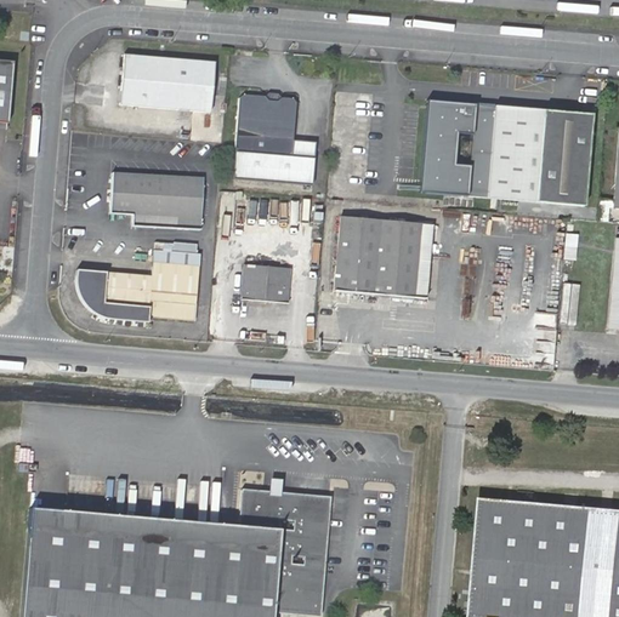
[(0,118),(6,119),(12,60),(12,57),(0,56),(0,118)]
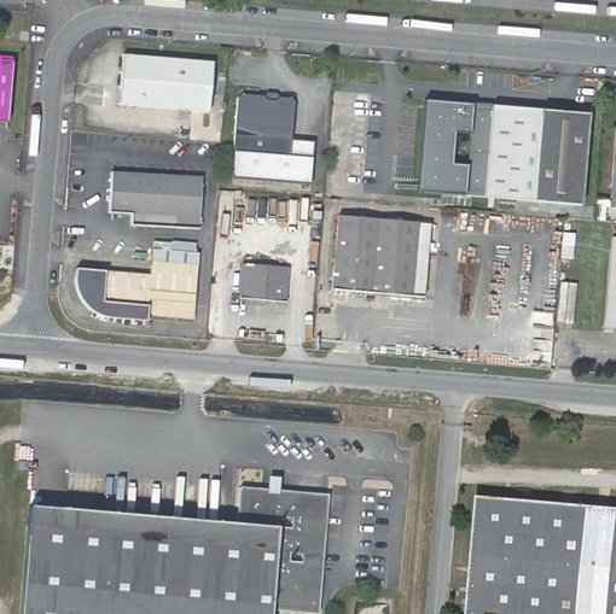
[(211,68),(123,60),(118,104),(208,111),(211,68)]
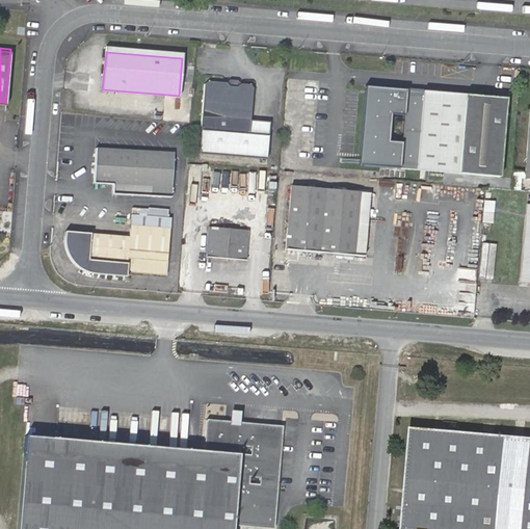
[(256,83),(206,79),(200,151),(268,157),(271,121),(253,118),(256,83)]
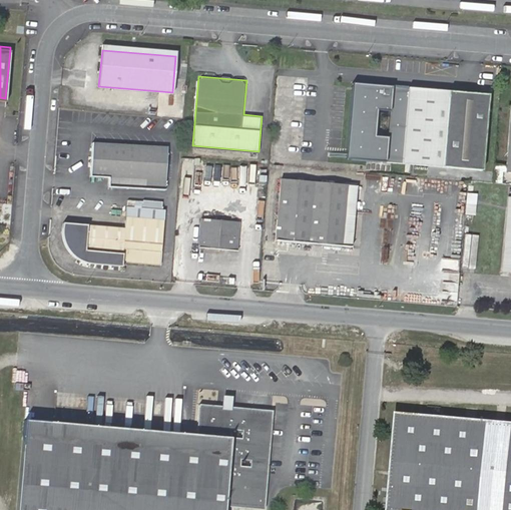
[(484,169),(491,96),(355,83),(348,156),(484,169)]
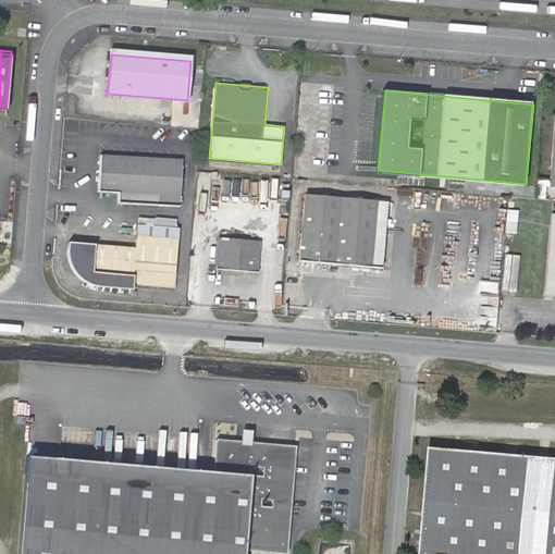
[(99,160),(97,196),(182,201),(184,165),(184,156),(122,152),(122,161),(99,160)]
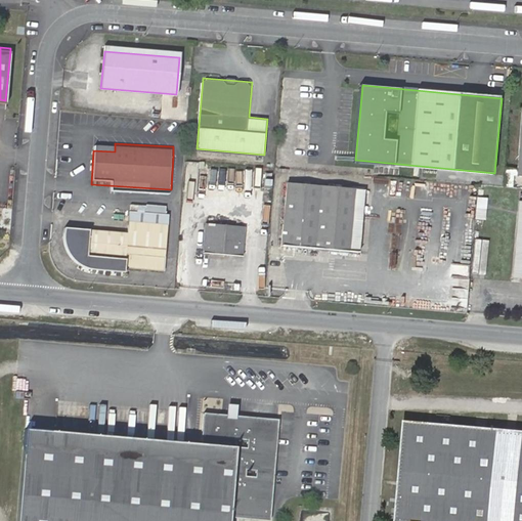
[(503,165),(502,183),(512,184),(513,166),(503,165)]
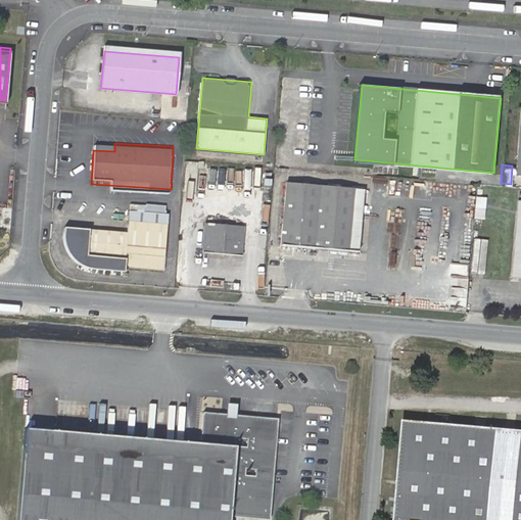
[(366,191),(288,184),(282,244),(360,251),(366,191)]
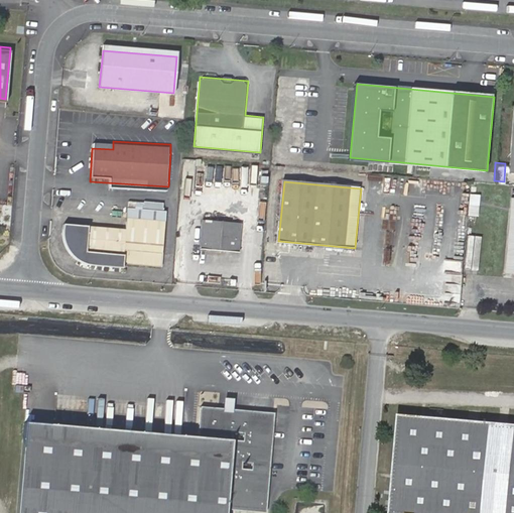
[(468,190),(467,213),(477,213),(478,191),(468,190)]
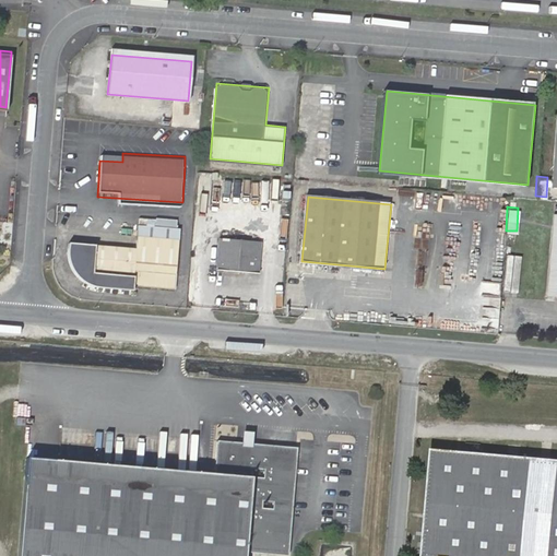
[(556,213),(552,213),(545,295),(556,295),(556,213)]
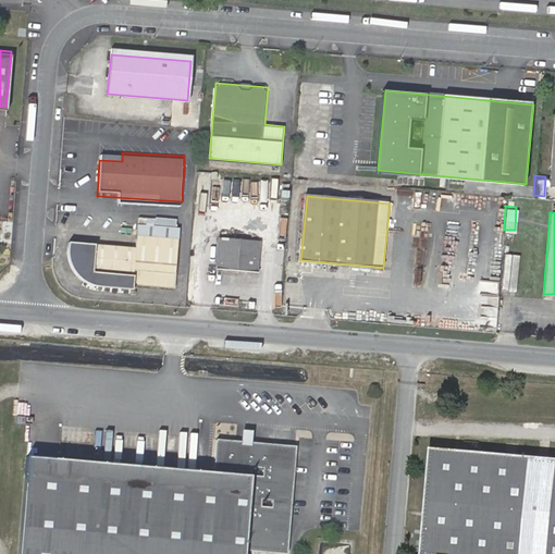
[(135,277),(171,281),(172,268),(174,268),(179,224),(140,221),(138,243),(71,236),(71,242),(70,246),(70,250),(71,255),(72,259),(74,263),(76,268),(78,271),(82,274),(86,277),(90,279),(94,281),(98,282),(103,283),(135,286),(135,282),(135,277)]
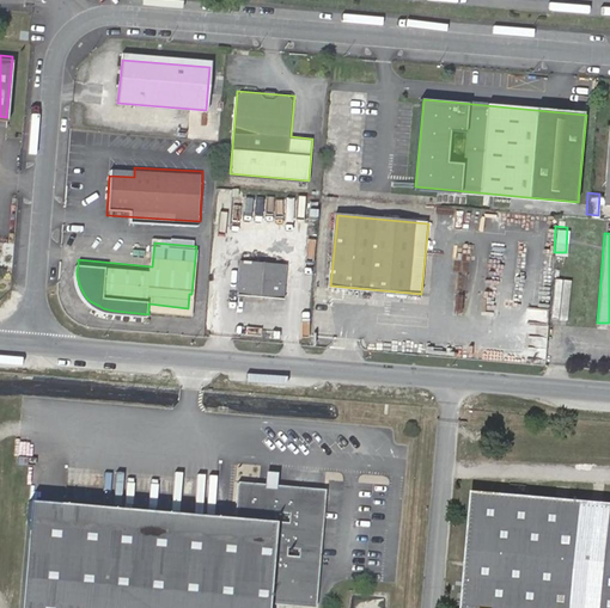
[(291,260),(244,257),(243,292),(288,296),(291,260)]
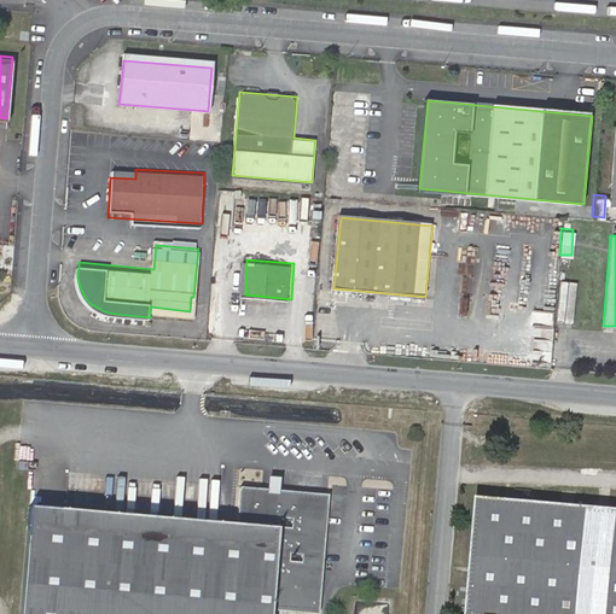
[(190,316),(190,311),(150,307),(150,313),(190,316)]
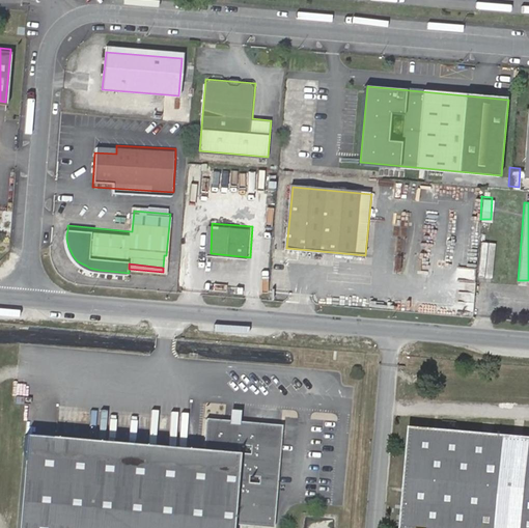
[(277,500),(283,421),(239,419),(240,409),(229,408),(228,417),(204,416),(202,448),(25,433),(16,527),(233,527),(234,522),(275,525),(277,500)]
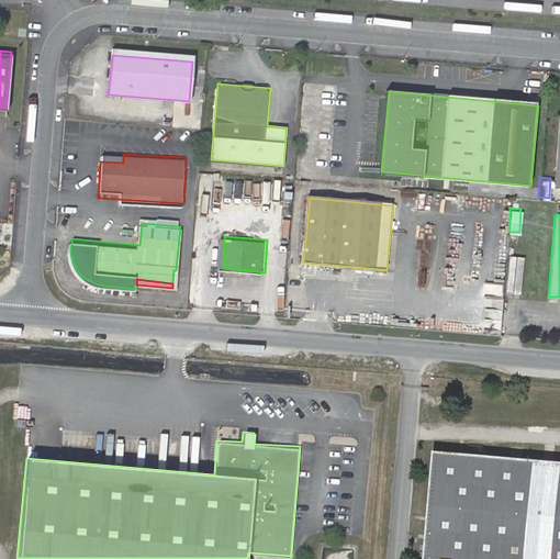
[(559,558),(559,460),(437,450),(427,558),(559,558)]
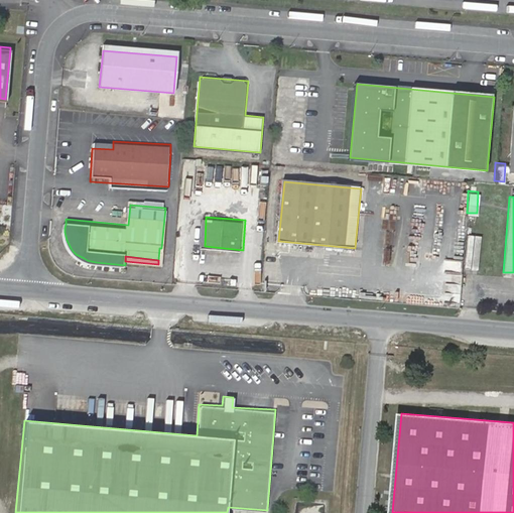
All buildings are outlined.
